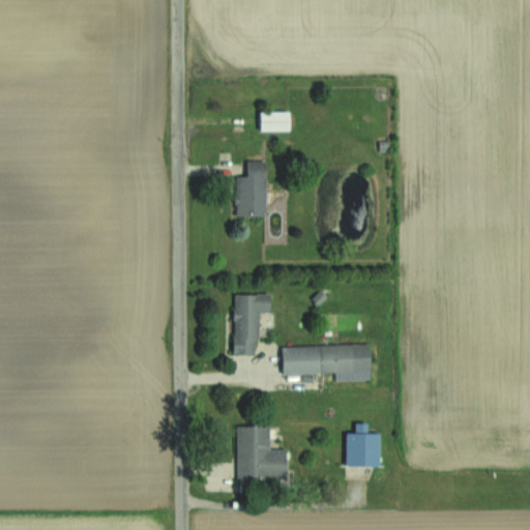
[(289,112),(260,112),(260,131),(289,131),(289,112)]
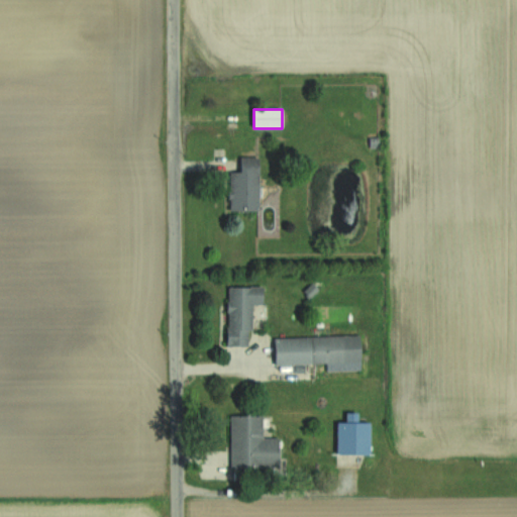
[(259,211),(259,158),(240,158),(240,173),(229,173),(229,211),(259,211)]
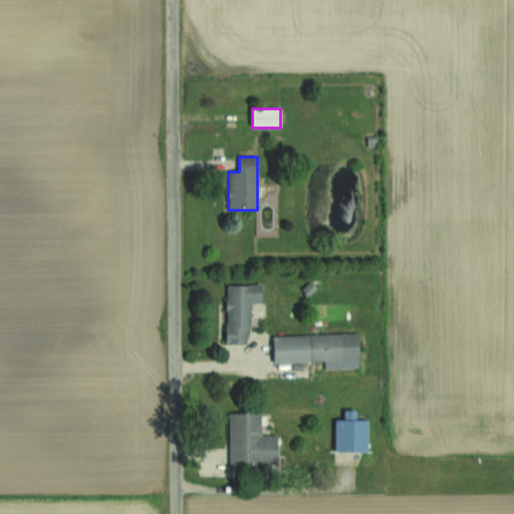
[(226,343),(249,343),(250,302),(261,302),(261,285),(226,284),(226,343)]
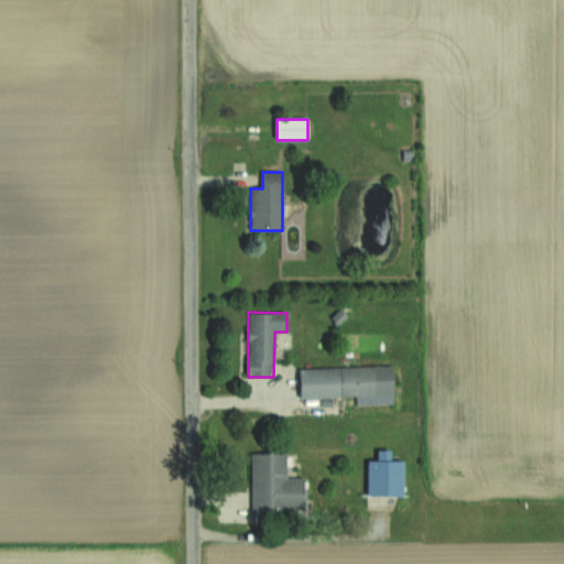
[(357,404),(393,404),(392,366),(300,367),(300,398),(356,397),(357,404)]
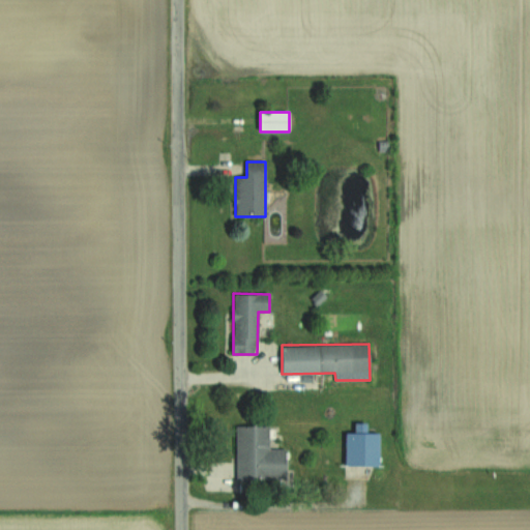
[(346,433),(346,466),(379,466),(379,433),(367,433),(367,423),(356,423),(356,433),(346,433)]
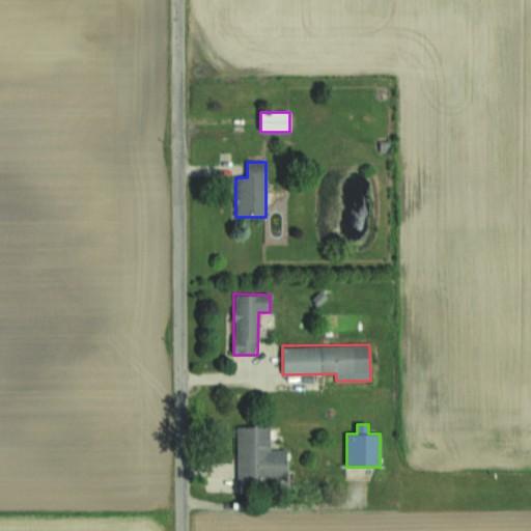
[(238,481),(286,481),(286,450),(270,450),(270,426),(236,426),(238,481)]
